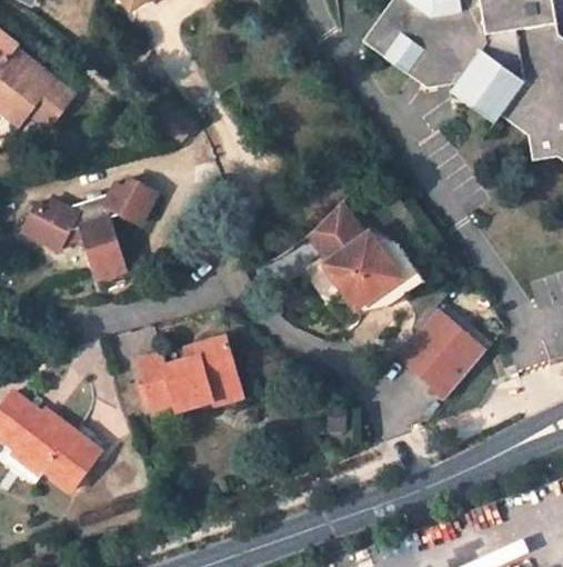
[(128,0),(120,6),(123,11),(142,0),(128,0)]
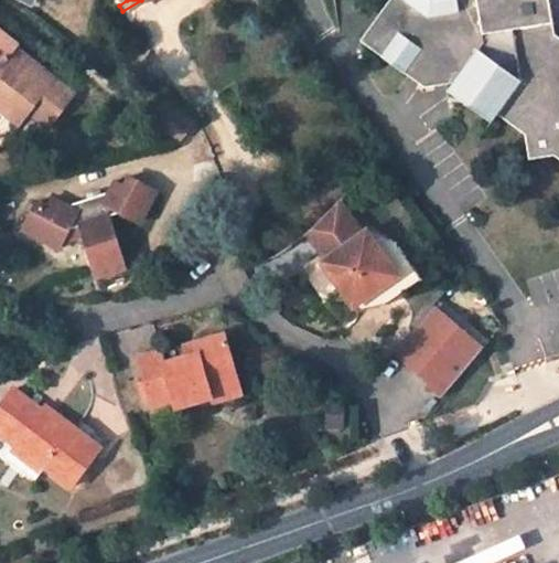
[(558,38),(555,35),(555,33),(549,0),(386,0),(358,40),(423,88),(452,83),(520,133),(525,160),(552,156),(558,160),(558,38)]
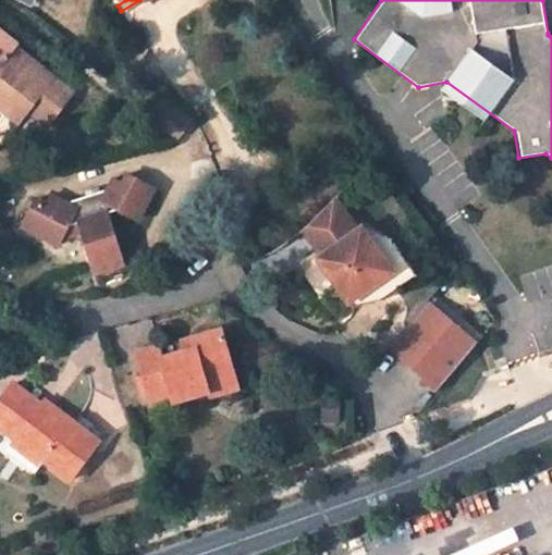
[(14,53),(0,41),(0,112),(21,128),(29,116),(49,132),(72,101),(13,56),(14,53)]
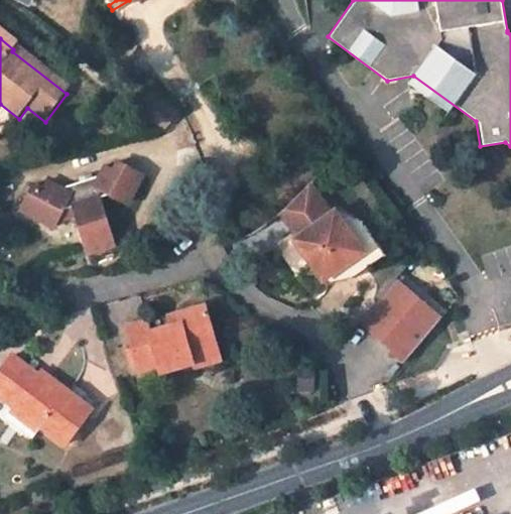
[(174,112),(149,92),(144,98),(169,117),(174,112)]
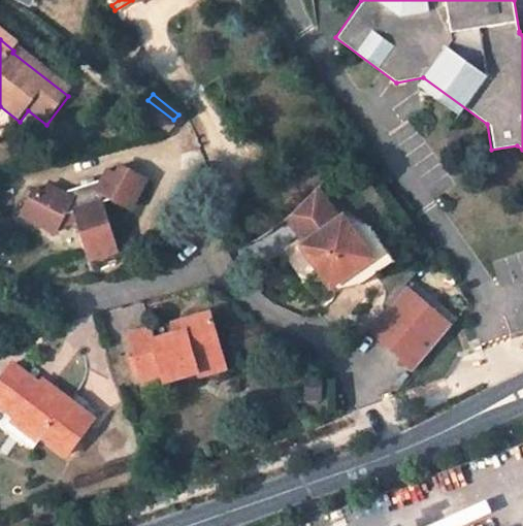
[(173,120),(148,100),(134,118),(160,138),(173,120)]
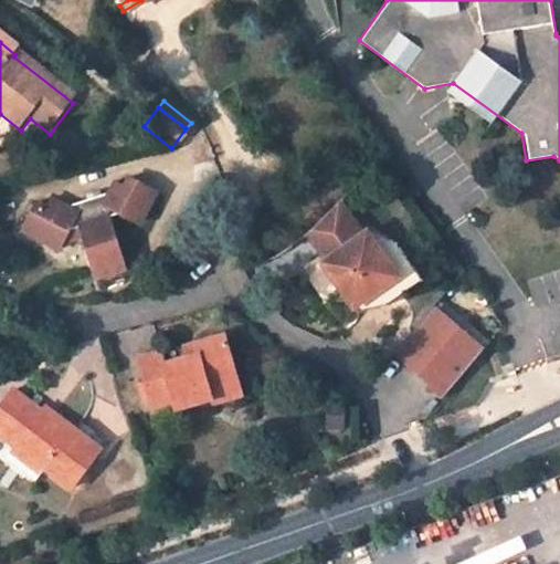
[(85,237),(94,268),(91,269),(95,281),(126,271),(109,218),(119,213),(138,225),(155,194),(128,179),(124,189),(115,185),(109,195),(56,210),(38,205),(35,215),(24,211),(17,240),(56,251),(62,232),(76,239),(85,237)]
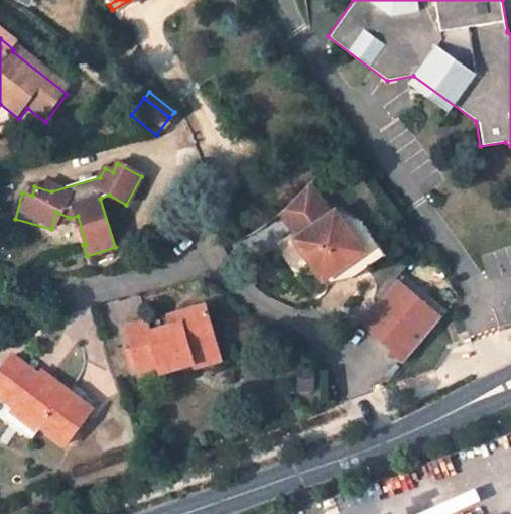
[(298,238),(330,215),(309,185),(280,214),(298,238)]
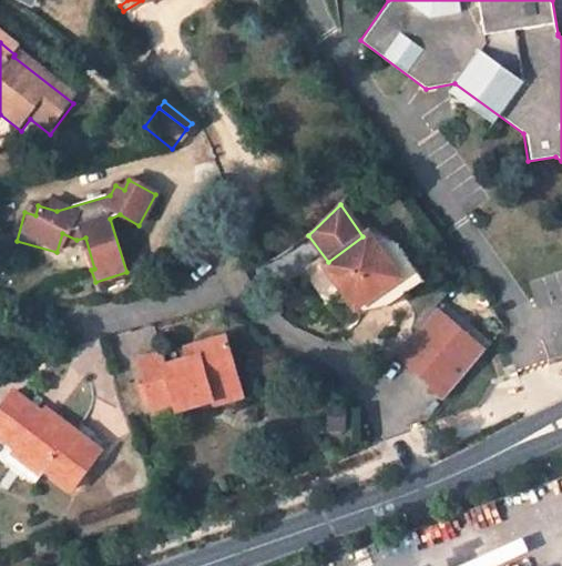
[(367,234),(398,278),(356,310),(359,315),(387,306),(422,281),(397,245),(373,231),(367,234)]
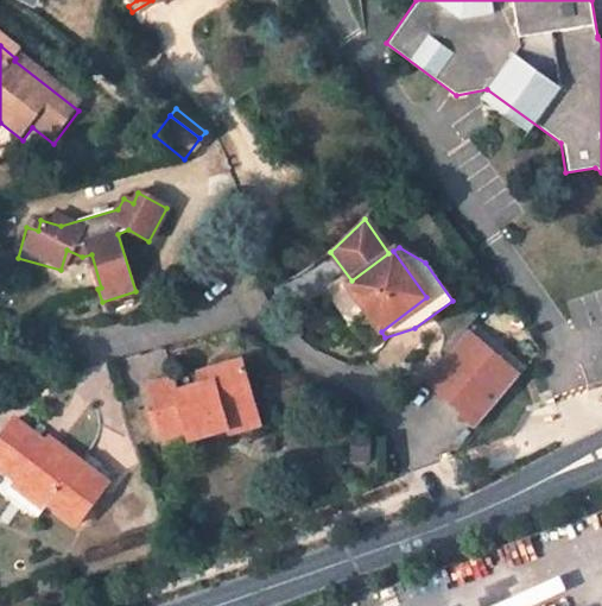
[(426,297),(393,251),(392,251),(388,253),(352,281),(347,283),(381,332),(426,297)]
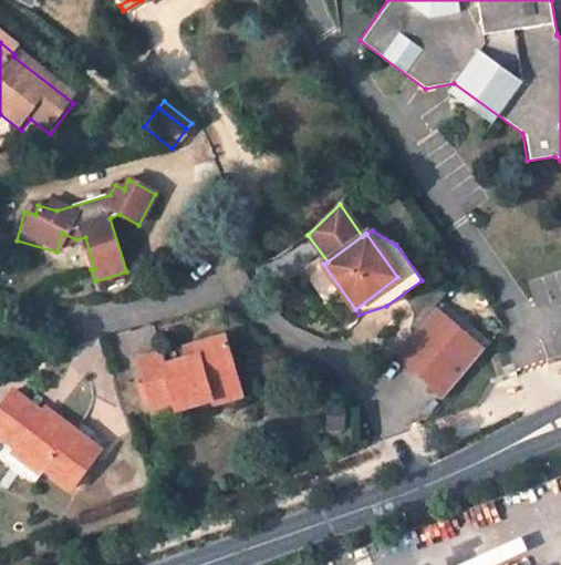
[(442,298),(405,341),(439,371),(454,384),(491,341),(442,298)]
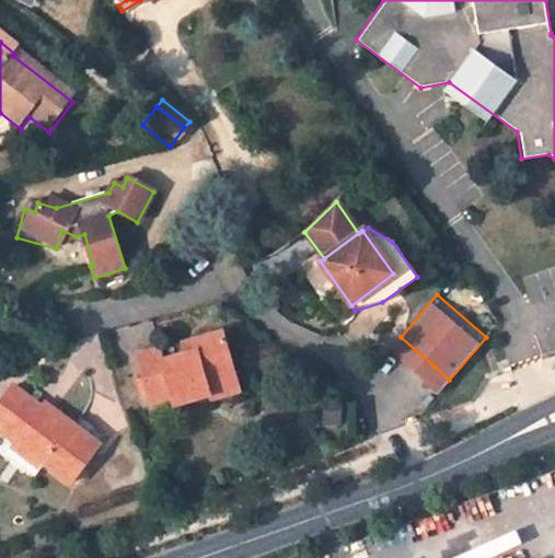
[(172,406),(208,396),(206,385),(233,378),(220,335),(193,341),(195,352),(185,356),(161,361),(158,351),(136,358),(149,405),(171,399),(172,406)]
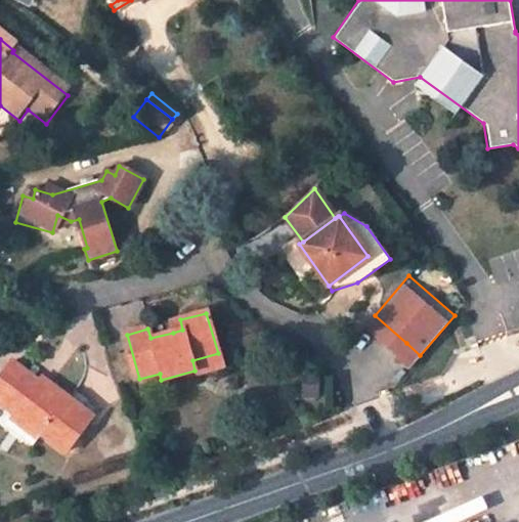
[(170,322),(173,333),(182,330),(180,319),(170,322)]
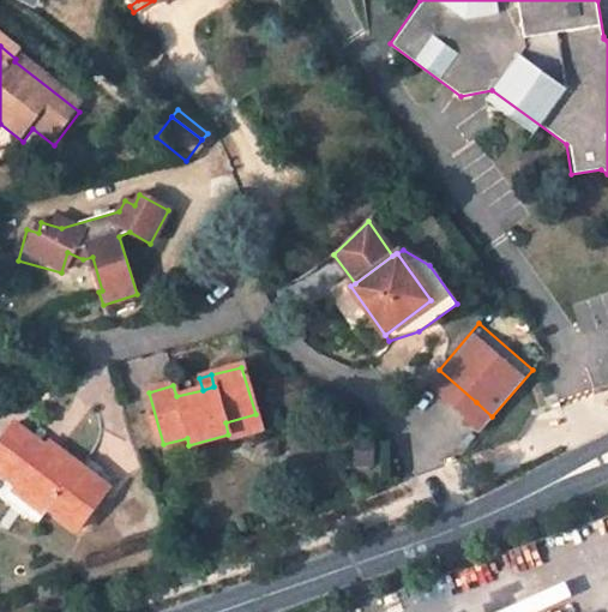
[(489,419),(492,417),(476,402),(474,406),(489,419)]
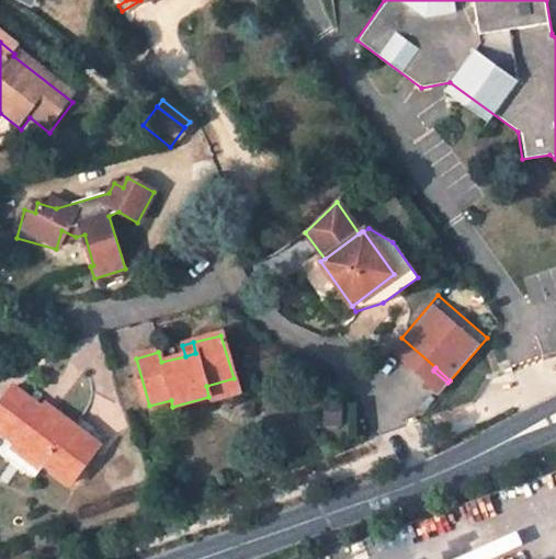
[(208,397),(211,405),(238,397),(234,378),(206,386),(208,397)]
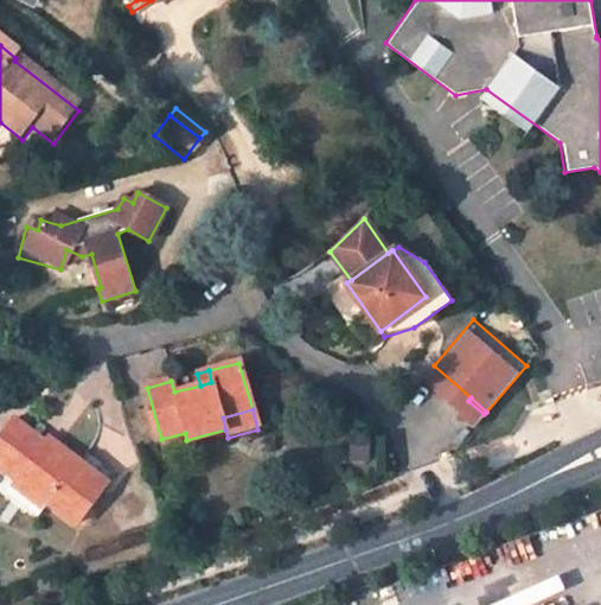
[(74,524),(106,482),(55,445),(51,450),(11,419),(0,433),(0,470),(12,481),(1,494),(36,518),(45,504),(74,524)]
